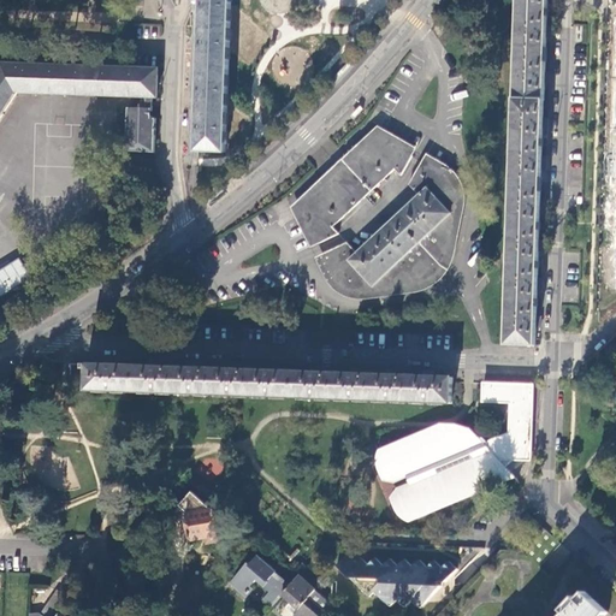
[(230,0),(197,0),(197,5),(197,11),(202,11),(202,29),(214,29),(214,25),(218,25),(218,22),(230,23),(230,0)]
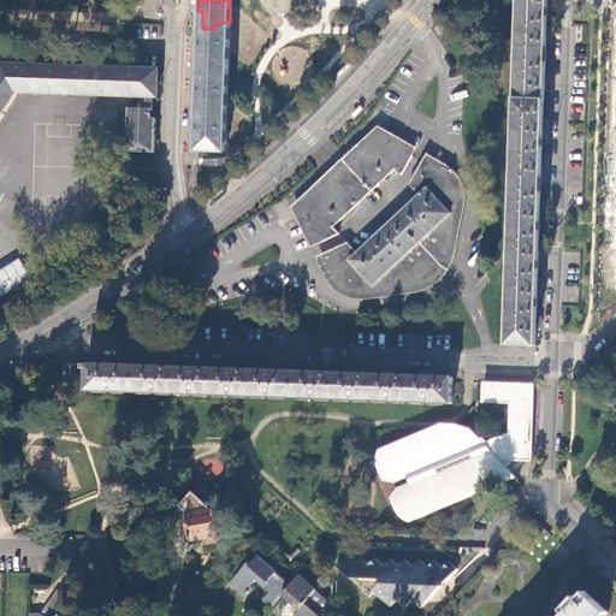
[(519,0),(519,16),(548,18),(548,0),(519,0)]
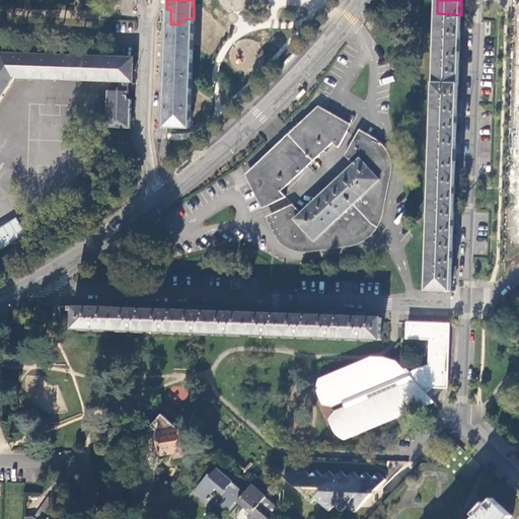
[(461,15),(437,13),(436,46),(459,47),(460,31),(464,31),(465,27),(465,23),(460,23),(461,15)]
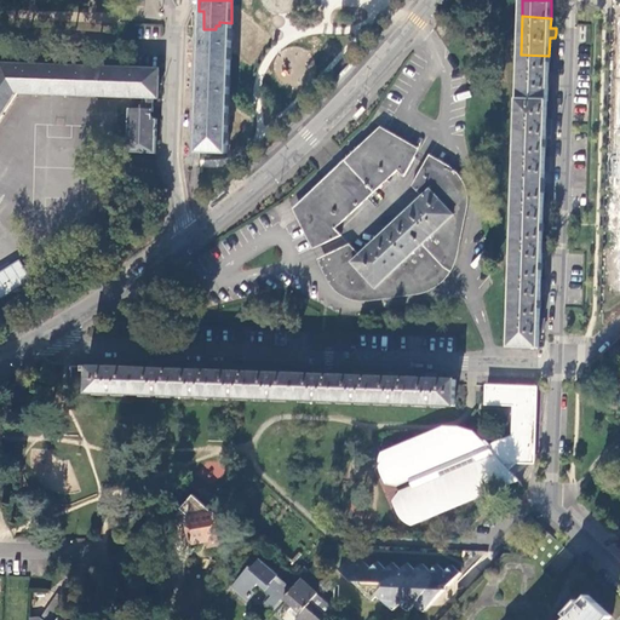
[(216,29),(204,29),(202,39),(197,39),(197,44),(197,50),(202,50),(201,68),(230,68),(231,23),(219,22),(219,26),(216,26),(216,29)]
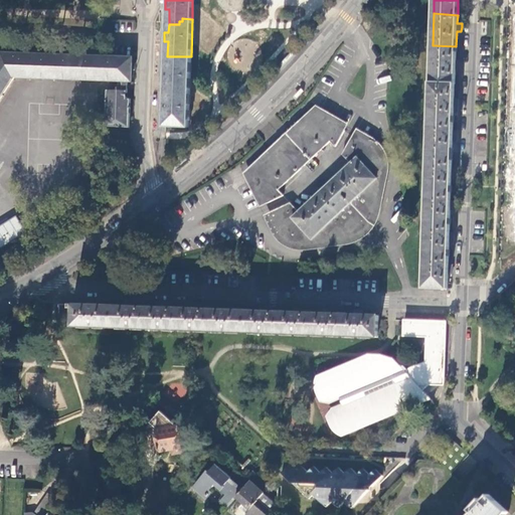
[(456,46),(433,45),(431,84),(455,84),(456,69),(460,69),(460,65),(460,61),(456,61),(456,46)]
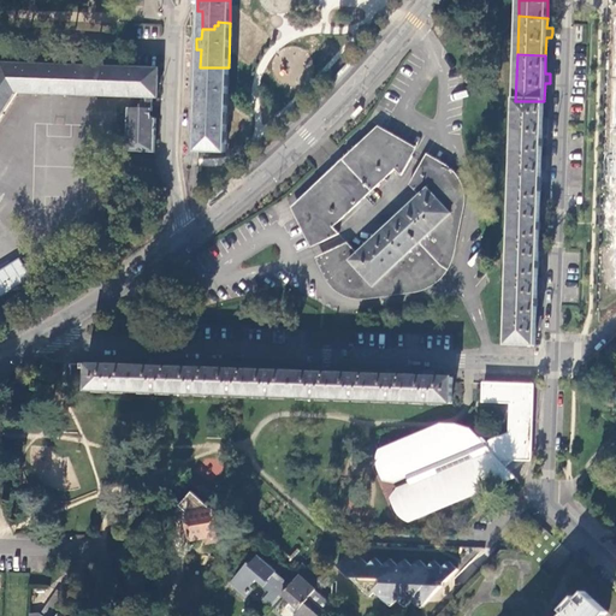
[(19,92),(143,96),(142,108),(129,108),(128,152),(154,153),(157,118),(152,118),(152,96),(157,98),(158,70),(3,64),(1,67),(0,67),(0,118),(3,116),(4,116),(4,114),(17,94),(18,94),(19,92)]
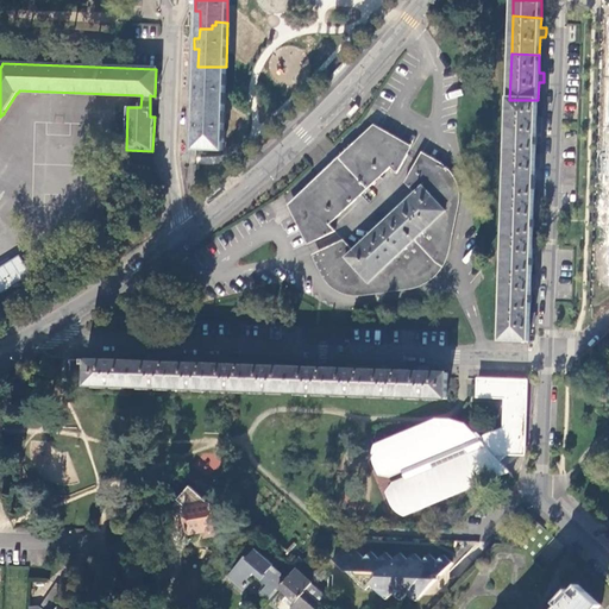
[(198,94),(196,112),(208,112),(209,108),(212,108),(212,112),(224,112),(226,67),(198,67),(198,83),(193,83),(193,88),(192,94),(198,94)]
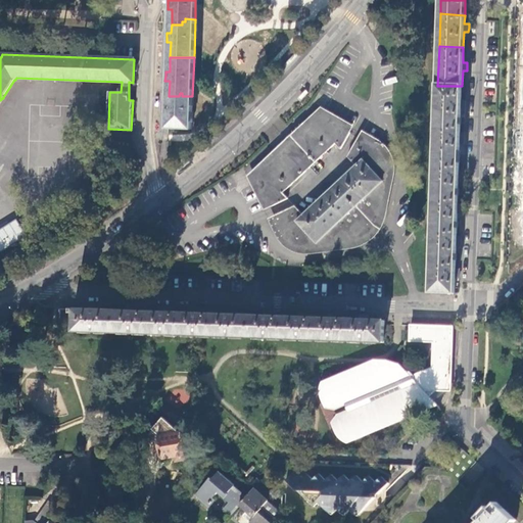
[(462,86),(437,86),(436,117),(461,119),(461,109),(466,109),(466,105),(466,101),(462,101),(462,86)]
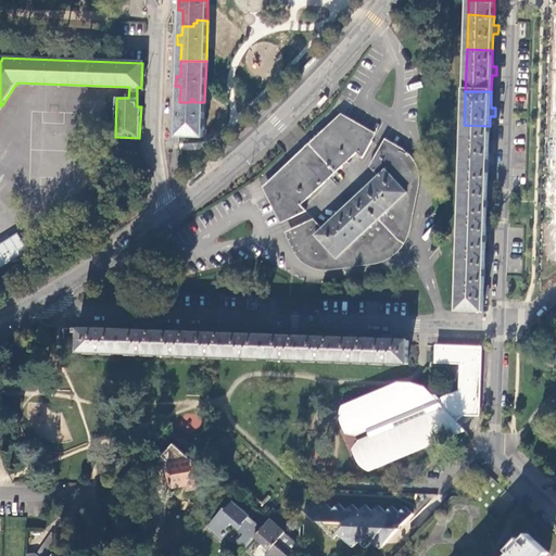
[(190,102),(179,102),(179,111),(175,111),(175,116),(174,121),(178,121),(178,137),(203,138),(204,102),(193,102),(193,99),(191,99),(190,102)]
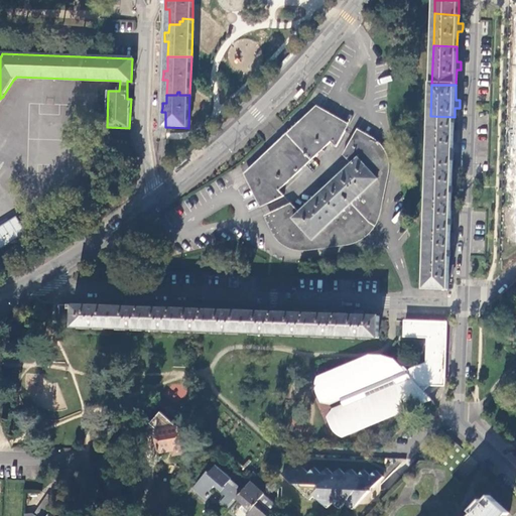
[(254,175),(267,205),(284,196),(279,189),(332,142),(337,147),(346,130),(318,115),(314,119),(254,175)]
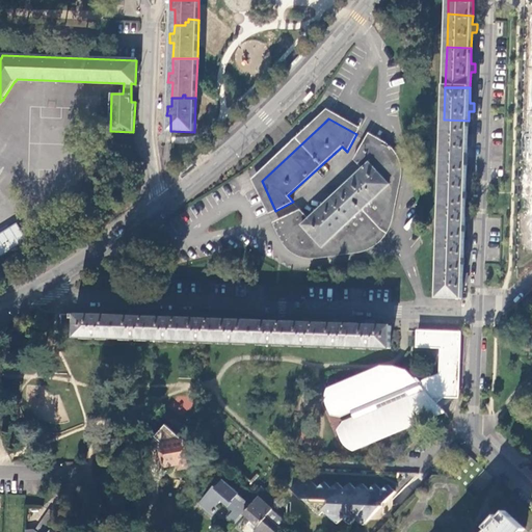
[(469,121),(444,120),(443,159),(468,160),(468,144),(473,144),(473,140),(473,136),(468,136),(469,121)]
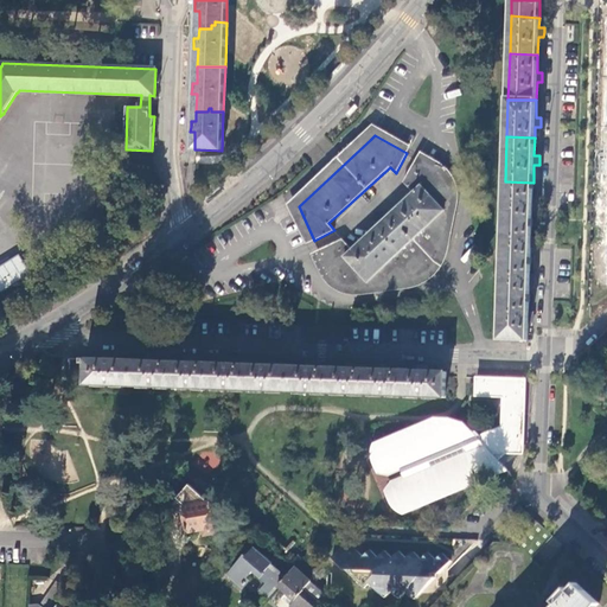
[(349,285),(360,287),(409,280),(423,274),(429,269),(436,261),(440,251),(451,200),(449,191),(446,181),(440,173),(417,160),(404,181),(414,193),(352,249),(343,238),(320,250),(331,272),(339,281),(349,285)]
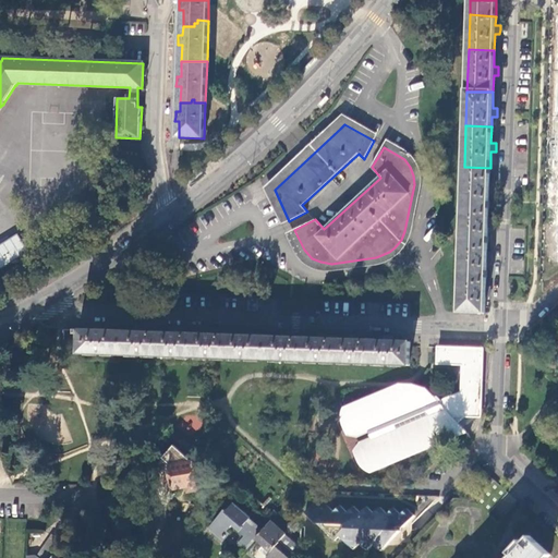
[(490,168),(464,167),(463,208),(488,209),(489,193),(494,193),(494,189),(495,185),(489,184),(490,168)]
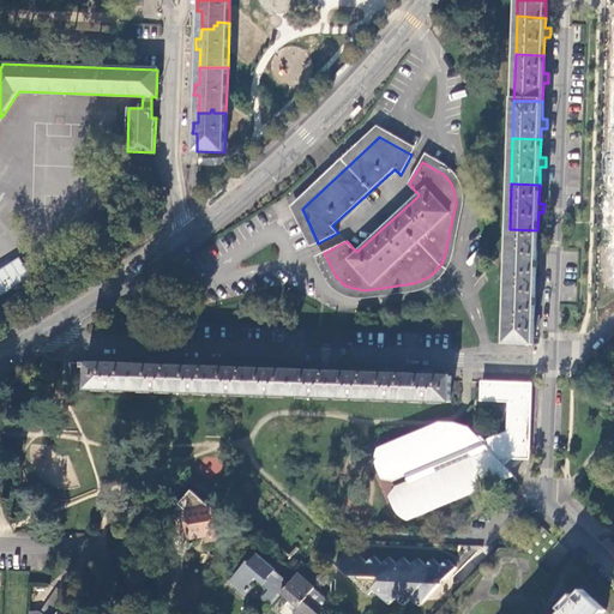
[(537,230),(510,229),(509,268),(536,269),(536,251),(542,252),(542,246),(542,241),(537,241),(537,230)]
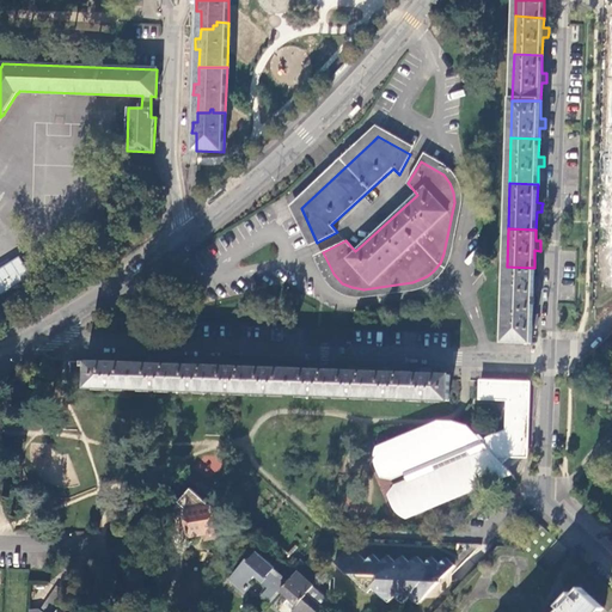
[(0,265),(0,293),(30,275),(18,255),(0,265)]
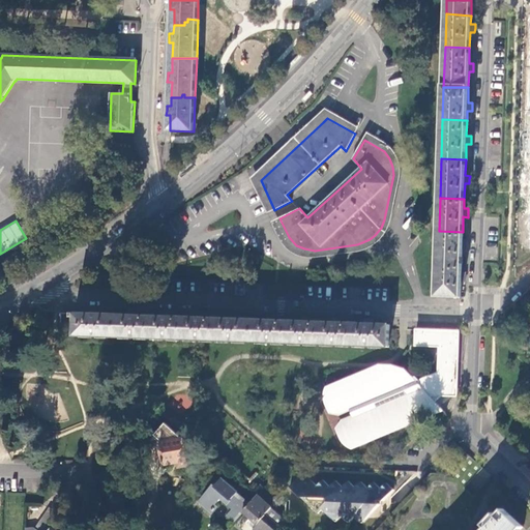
[(463,232),(439,231),(438,263),(462,264),(463,249),(467,249),(467,244),(467,241),(463,241),(463,232)]
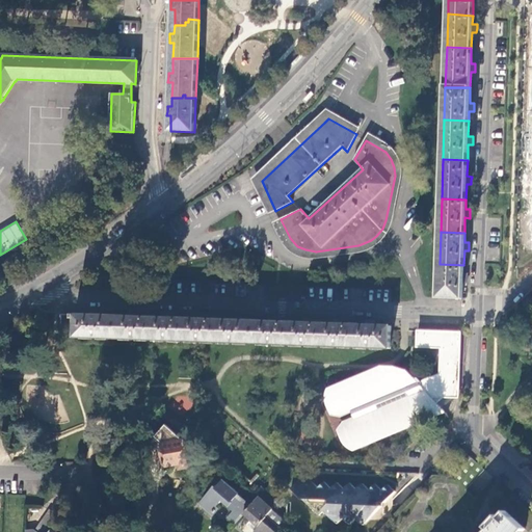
[(463,274),(463,265),(440,264),(437,297),(462,298),(462,283),(468,283),(468,278),(468,274),(463,274)]
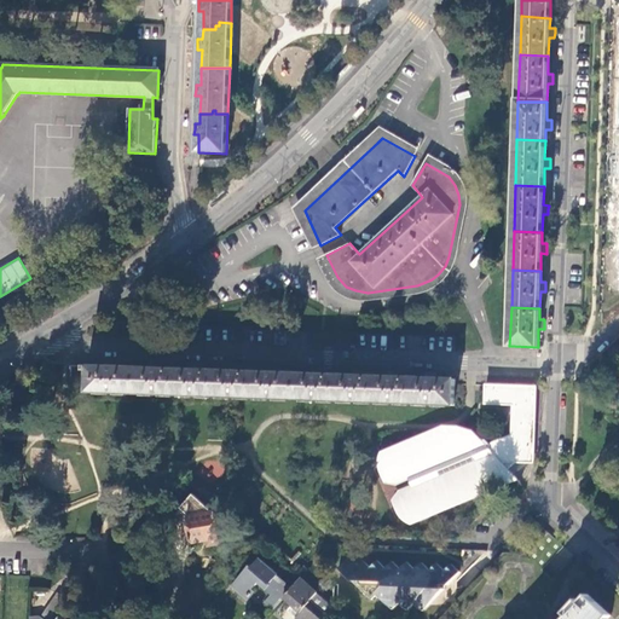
[(109,366),(91,365),(90,387),(90,392),(134,393),(136,368),(119,366),(119,362),(114,362),(109,362),(109,366)]
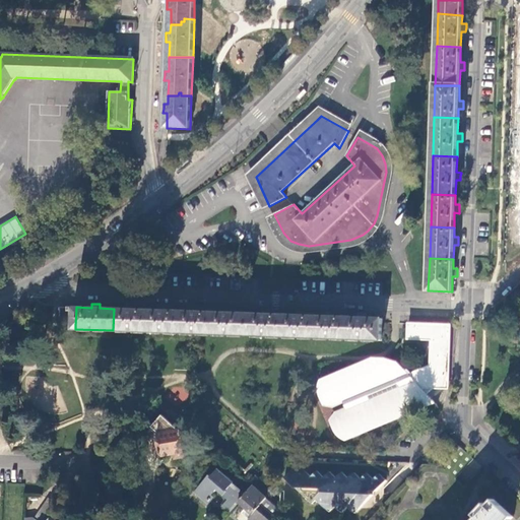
[(145,331),(146,310),(137,310),(138,306),(133,305),(129,305),(129,310),(114,309),(113,330),(145,331)]
